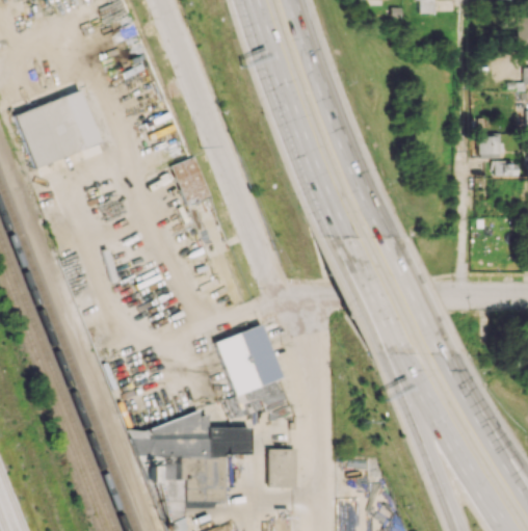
[(415,0),(416,0),(421,0),(422,14),(434,14),(434,0),(415,0)]
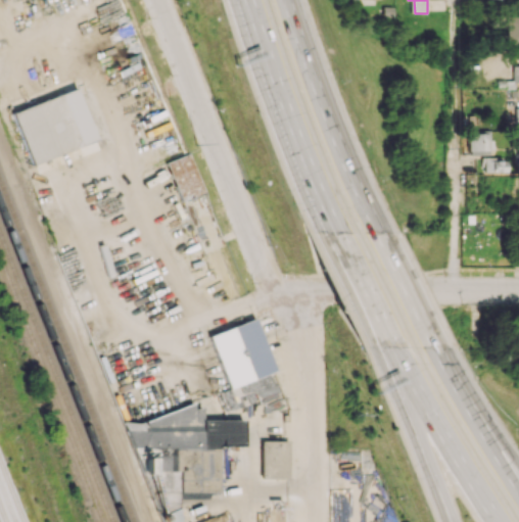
[(510,46),(518,46),(518,14),(510,15),(510,46)]
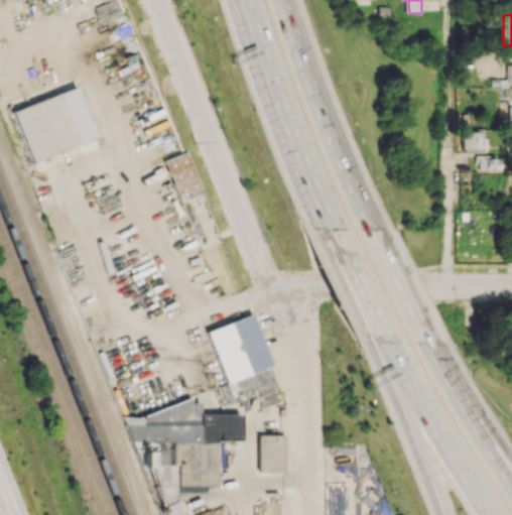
[(15,111),(34,163),(98,139),(80,88),(15,111)]
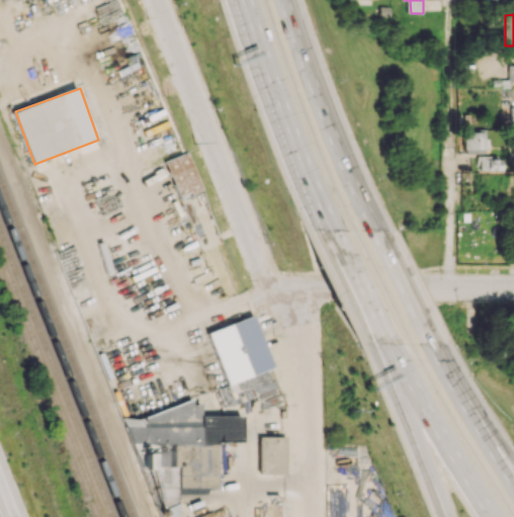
[(490,155),(490,133),(467,133),(467,154),(490,155)]
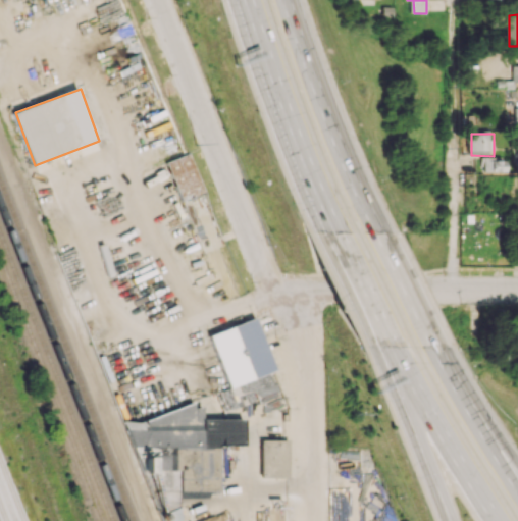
[(169,163),(185,203),(209,194),(193,154),(169,163)]
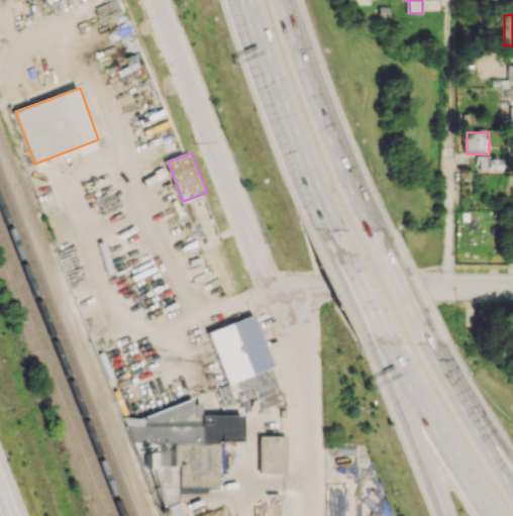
[(504,171),(504,157),(482,157),(482,171),(504,171)]
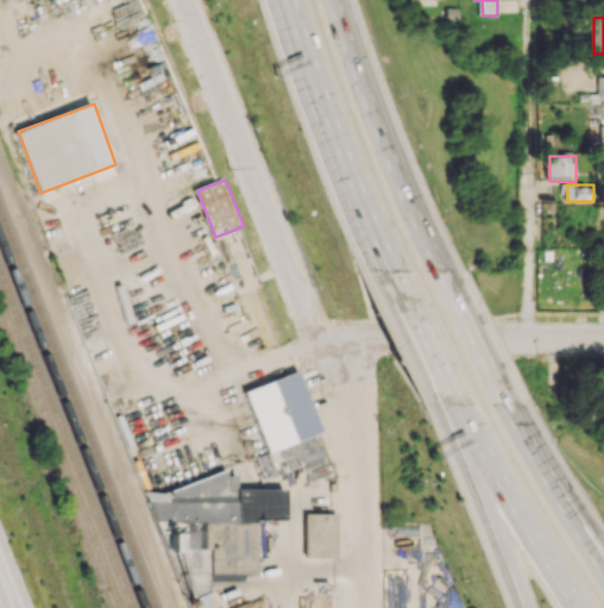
[(269,453),(323,433),(301,371),(246,392),(269,453)]
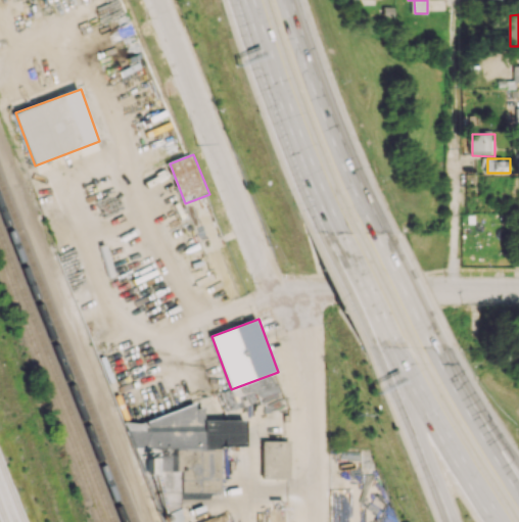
[(221,447),(225,446),(245,446),(246,421),(206,421),(205,416),(205,408),(197,410),(197,407),(132,423),(127,423),(160,514),(182,508),(182,494),(197,494),(198,500),(211,500),(211,494),(220,494),(221,447)]
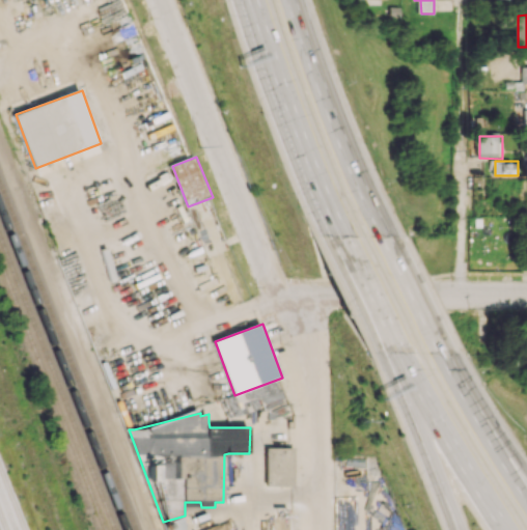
[(297,486),(297,448),(270,448),(269,486),(297,486)]
